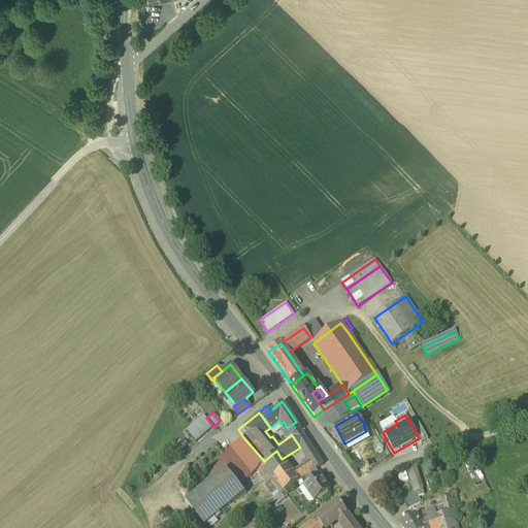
[(203,416),(186,430),(196,441),(213,427),(206,418),(203,416)]
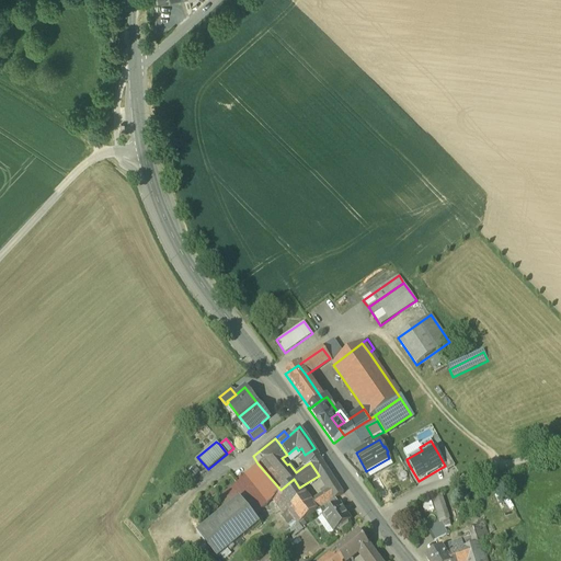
[(320,457),(315,448),(305,455),(319,476),(319,477),(324,483),(333,478),(320,457)]
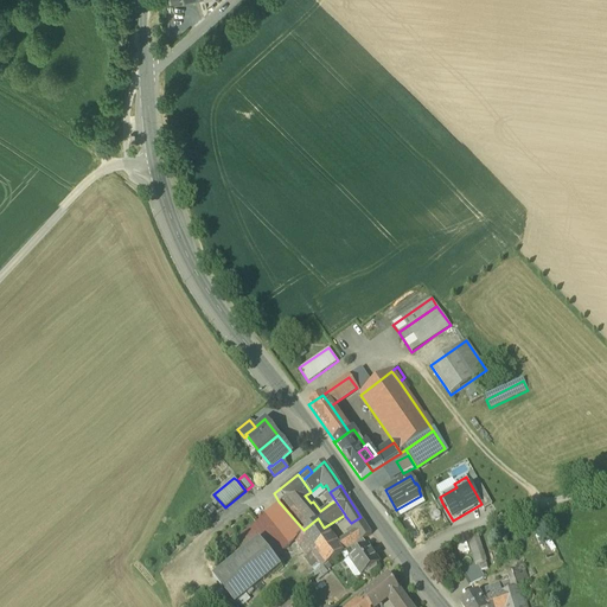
[(474,491),(481,504),(484,510),(492,505),(481,486),(474,491)]
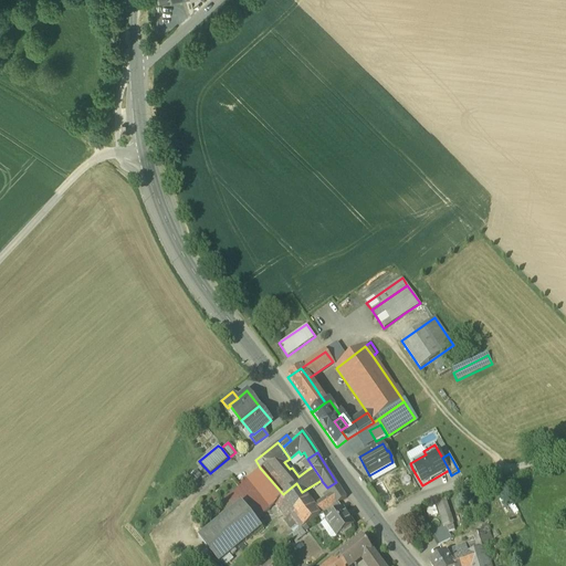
[(307,459),(304,462),(304,464),(307,470),(313,467),(307,459)]
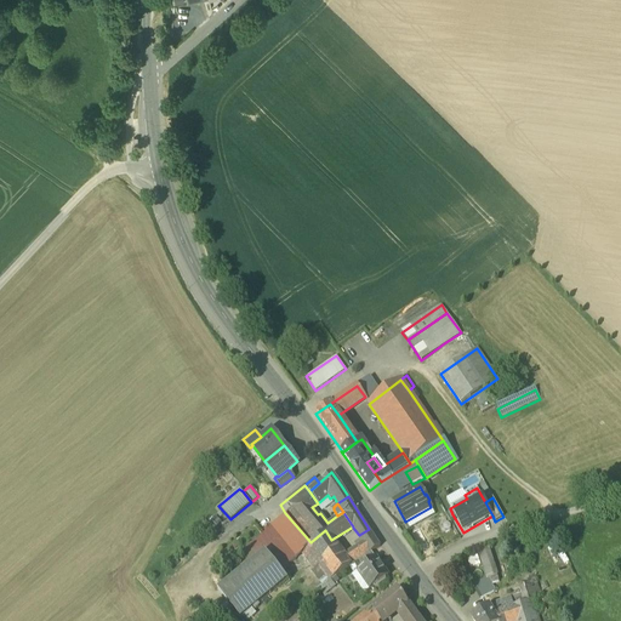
[(311,542),(285,513),(271,527),(296,558),(301,552),(300,551),(311,542)]
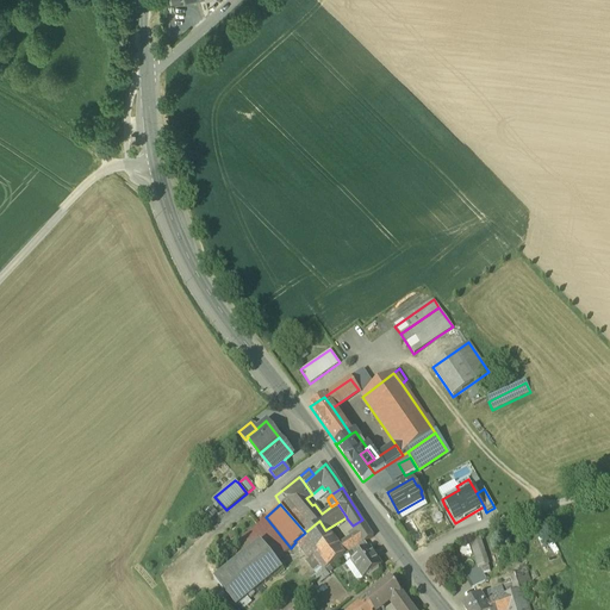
[(266,517),(236,541),(244,552),(260,540),(275,560),(291,548),(266,517)]
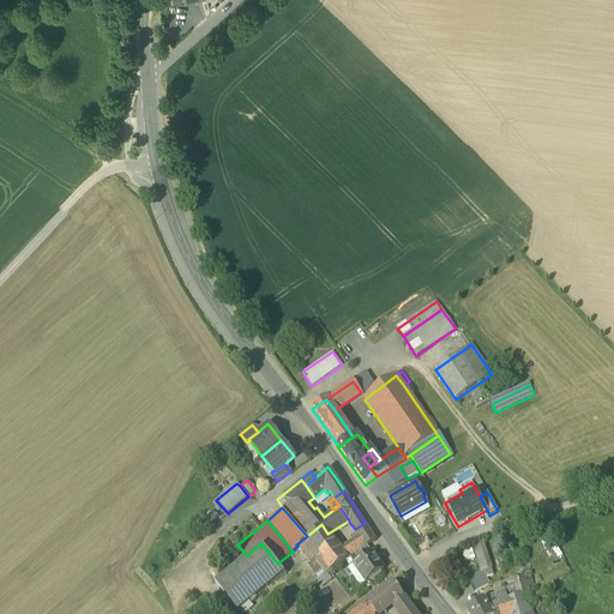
[(356,533),(350,536),(354,541),(344,546),(339,549),(345,559),(354,553),(365,546),(366,546),(375,540),(365,523),(355,529),(356,533)]
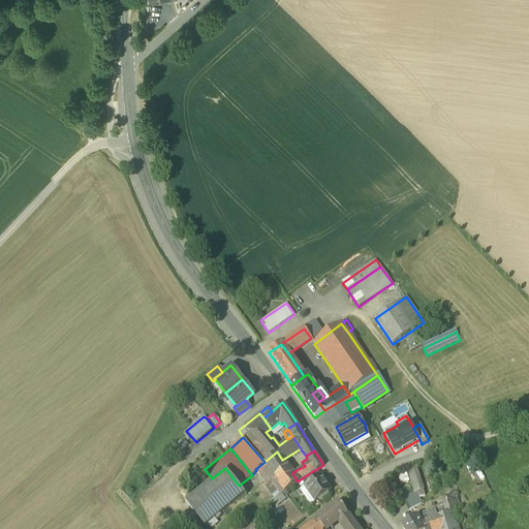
[(277,452),(265,462),(285,491),(298,481),(282,460),(277,452)]
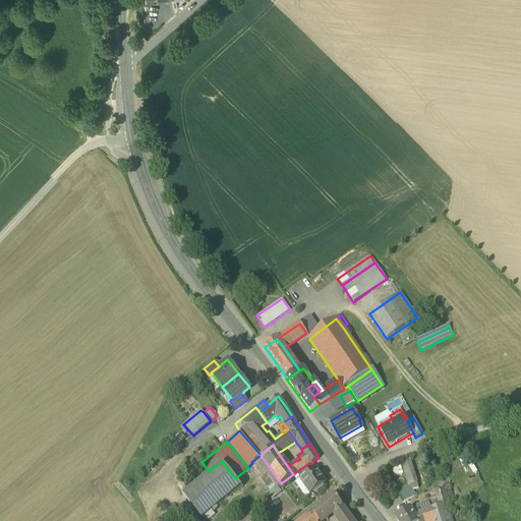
[(281,483),(261,455),(251,462),(252,463),(259,472),(262,478),(265,481),(259,484),(267,495),(268,494),(277,486),(281,483)]
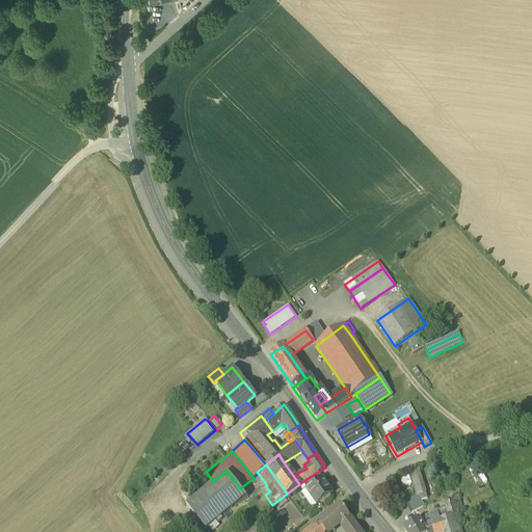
[(426,494),(418,470),(409,473),(416,495),(417,496),(418,496),(426,494)]
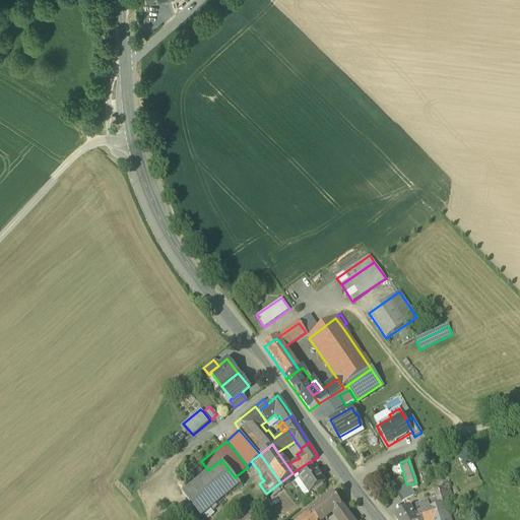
[(221,461),(182,494),(201,517),(241,485),(221,461)]
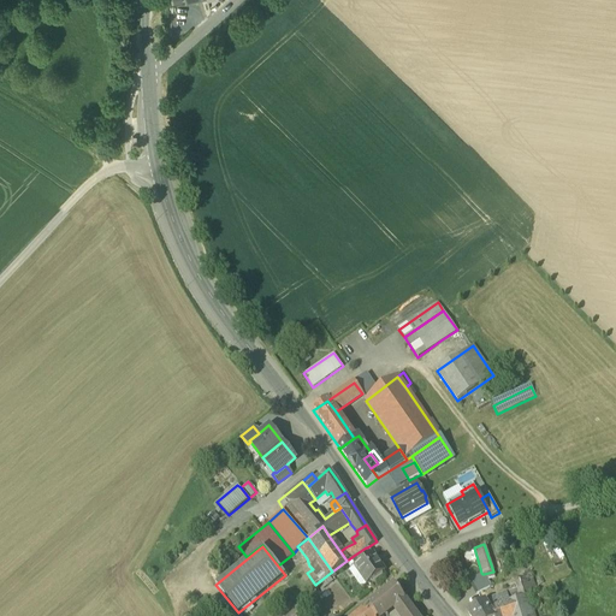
[(366,548),(355,555),(360,562),(372,554),(367,548),(366,548)]
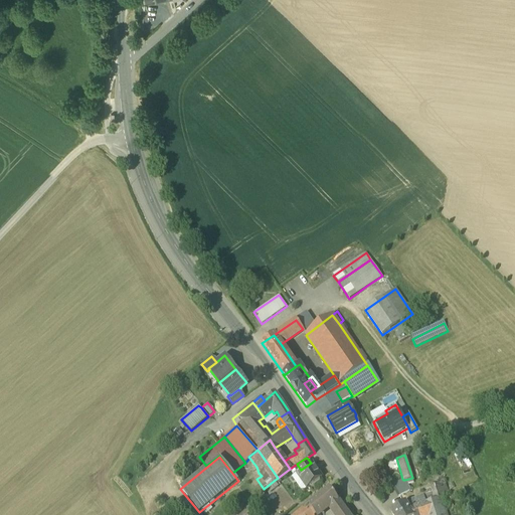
[(301,470),(296,473),(307,488),(322,478),(311,463),(301,470)]
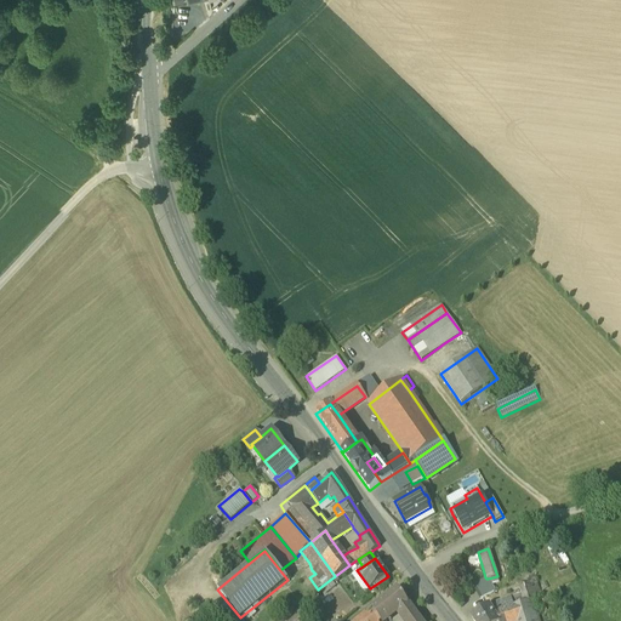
[(541,598),(535,576),(528,577),(528,580),(524,585),(519,587),(522,594),(524,603),(531,602),(541,598)]
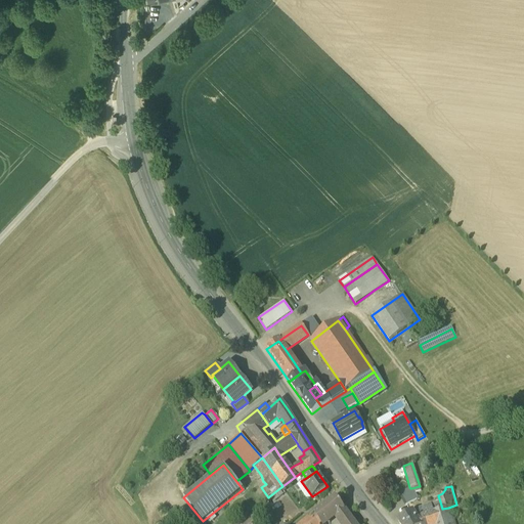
[(411,488),(410,488),(409,487),(399,493),(406,505),(418,498),(411,488)]
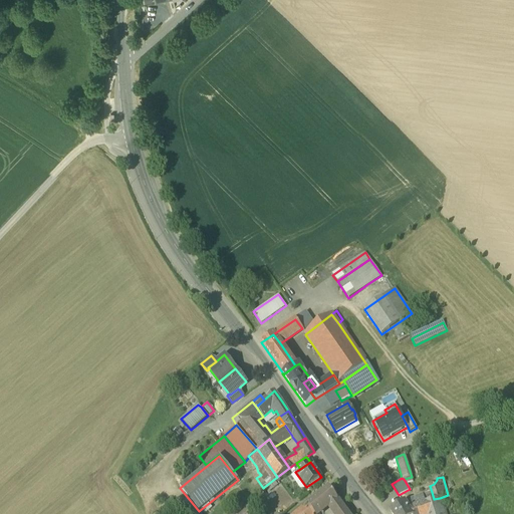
[(273,480),(264,487),(267,492),(277,484),(273,480)]
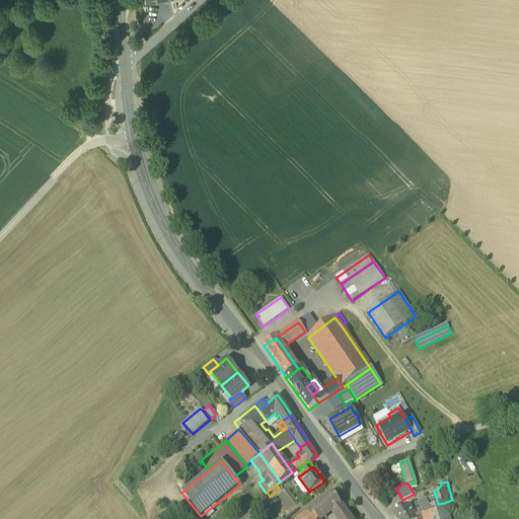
[(340,505),(331,494),(310,511),(315,518),(320,518),(331,511),(340,505)]
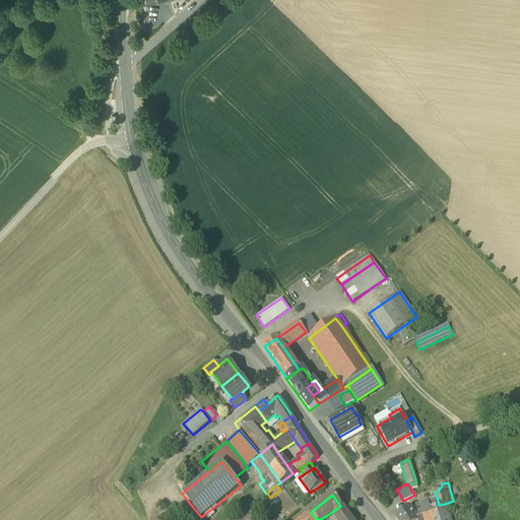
[(461,499),(448,504),(452,515),(458,513),(456,507),(463,504),(470,501),(468,496),(461,498),(461,499)]
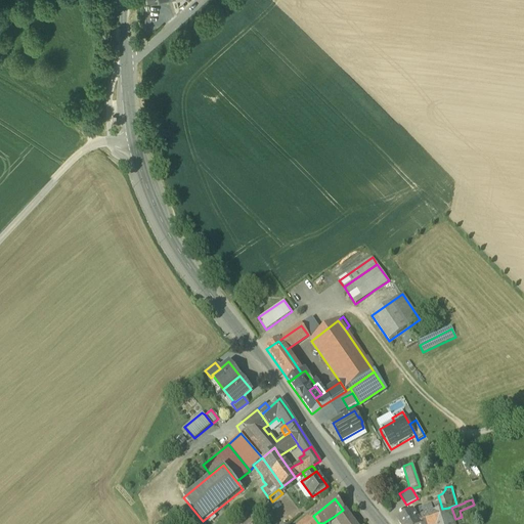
[(440,501),(431,505),(433,512),(442,509),(440,501)]
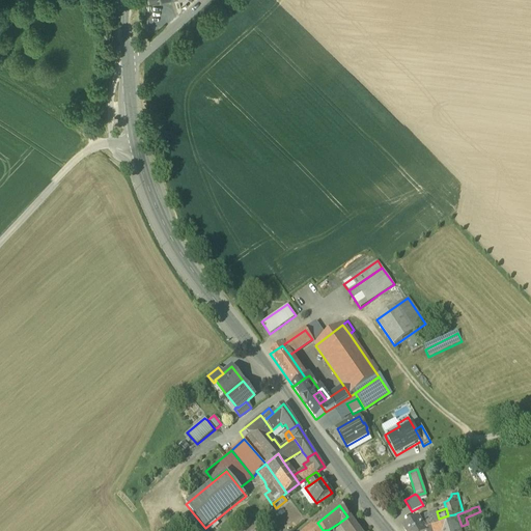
[(437,511),(418,519),(422,525),(439,519),(437,511)]
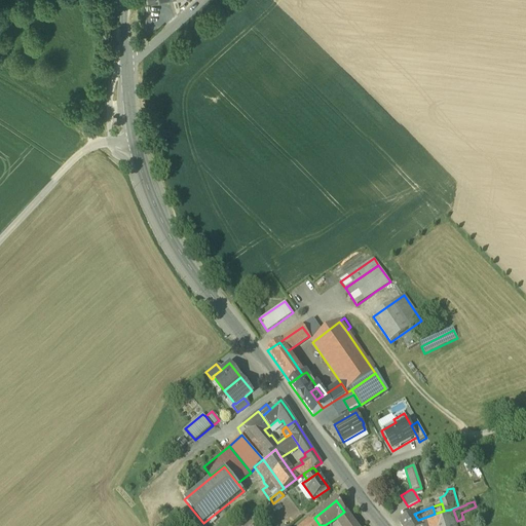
[(444,511),(435,514),(438,524),(438,525),(455,525),(450,510),(444,511)]
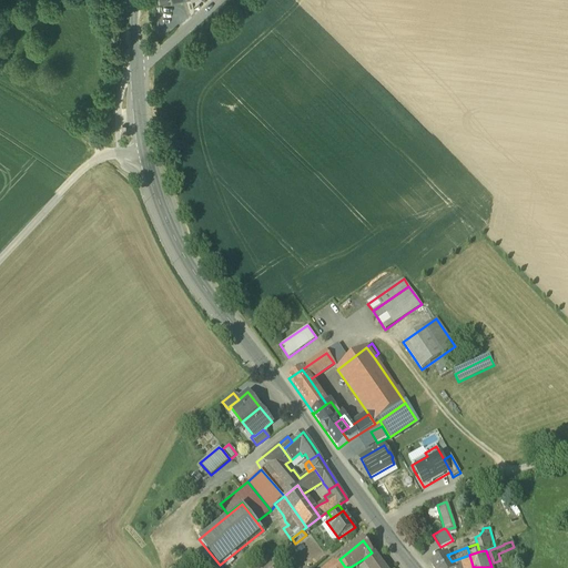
[(383,567),(372,553),(363,559),(368,567),(383,567)]
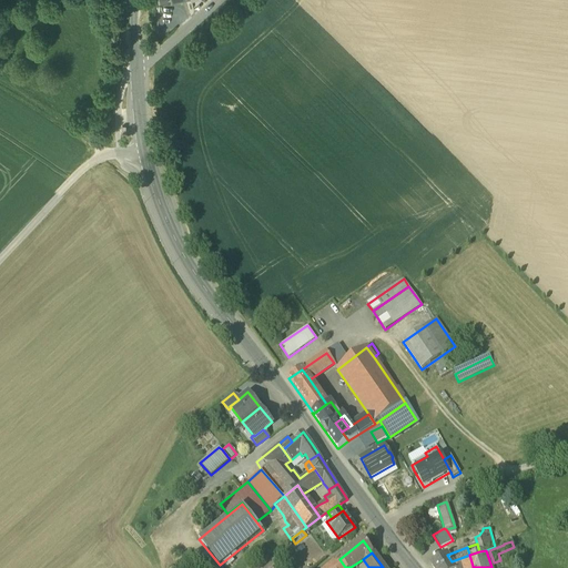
[(447,555),(430,565),(433,567),(455,567),(452,561),(447,555)]
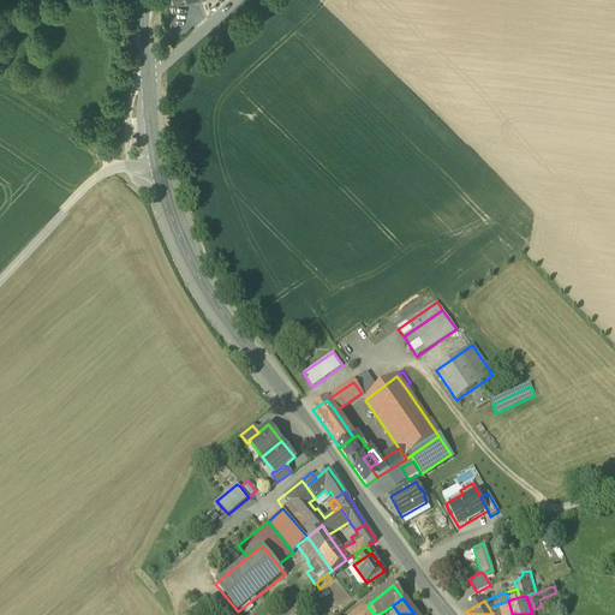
[(508,601),(489,608),(493,614),(512,614),(512,613),(508,601)]
